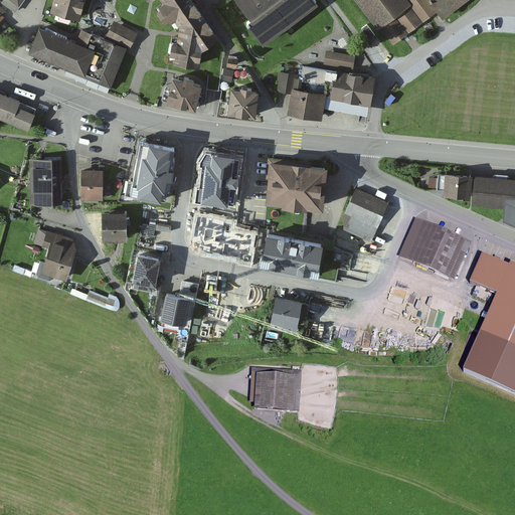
[(51,0),(49,7),(80,16),(84,0),(51,0)]
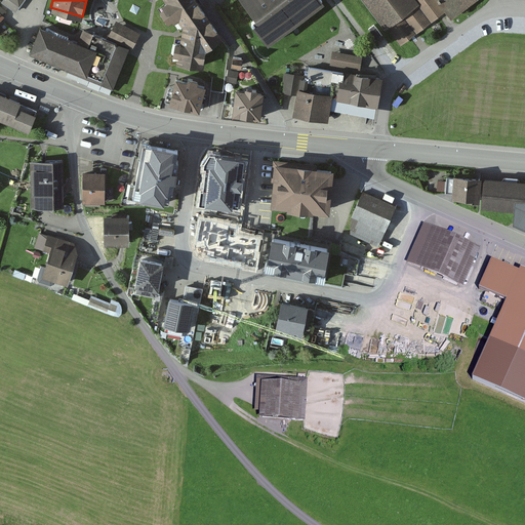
[(171,61),(204,68),(207,47),(225,35),(199,0),(166,0),(163,3),(164,5),(159,9),(169,25),(178,18),(184,26),(182,36),(180,41),(175,40),(171,61)]
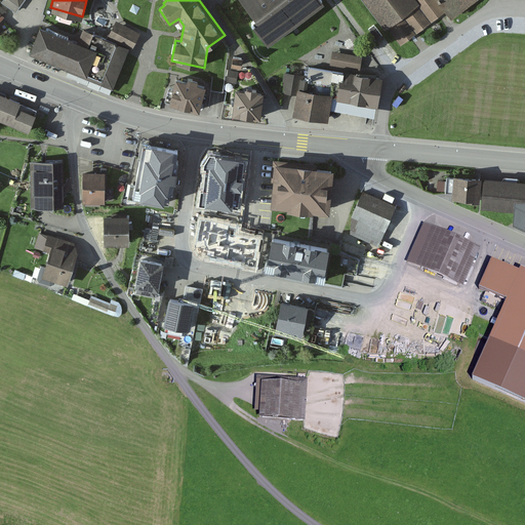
[(267,47),(324,4),(320,0),(239,0),(254,21),(249,25),(267,47)]
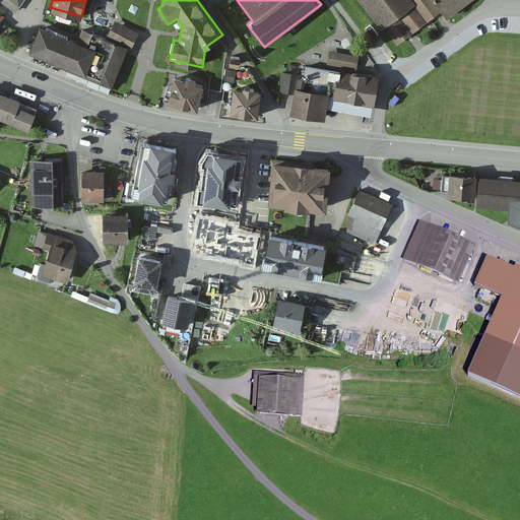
[(519,0),(361,0),(383,28),(385,26),(398,43),(442,13),(446,18),(469,0),(519,0)]
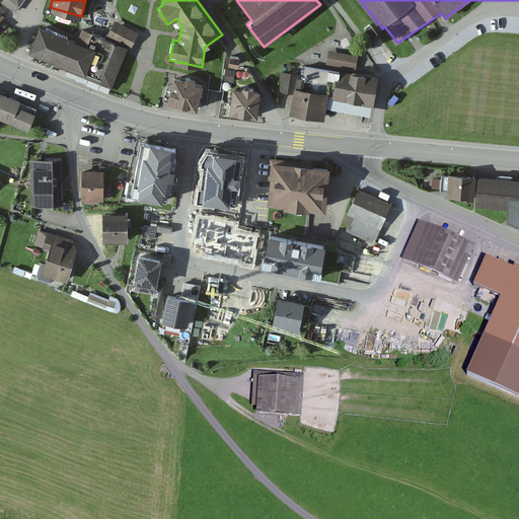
[(139,31),(116,19),(107,33),(132,46),(139,31)]
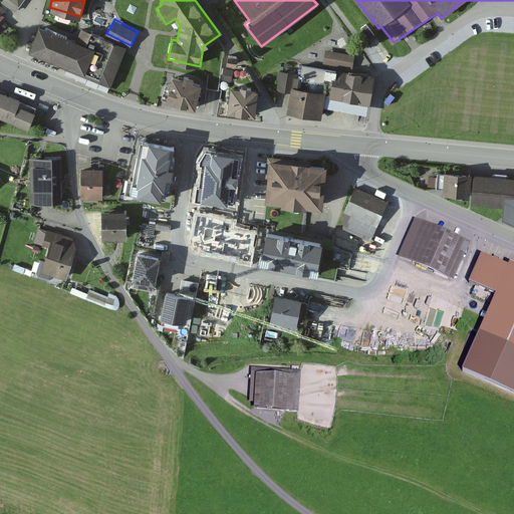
[(38,24),(28,51),(67,65),(66,67),(92,77),(110,84),(125,45),(79,28),(75,38),(38,24)]
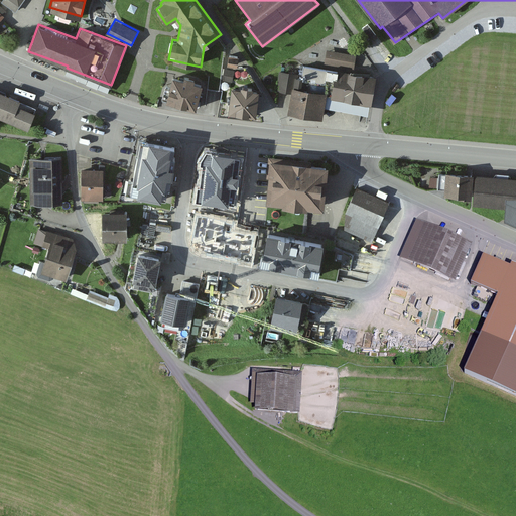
[(369,24),(363,28),(371,38),(377,34),(369,24)]
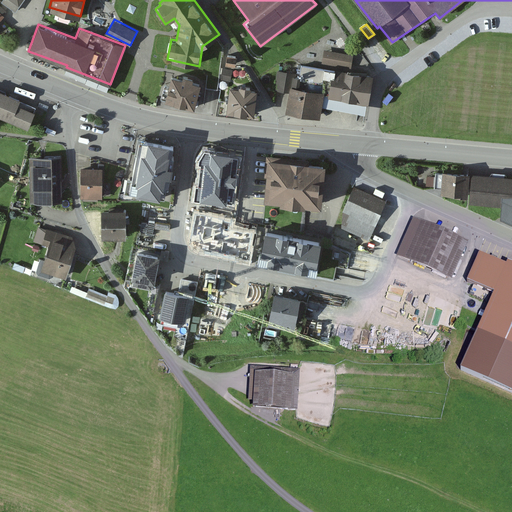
[(354,54),(324,49),(322,62),(352,67),(354,54)]
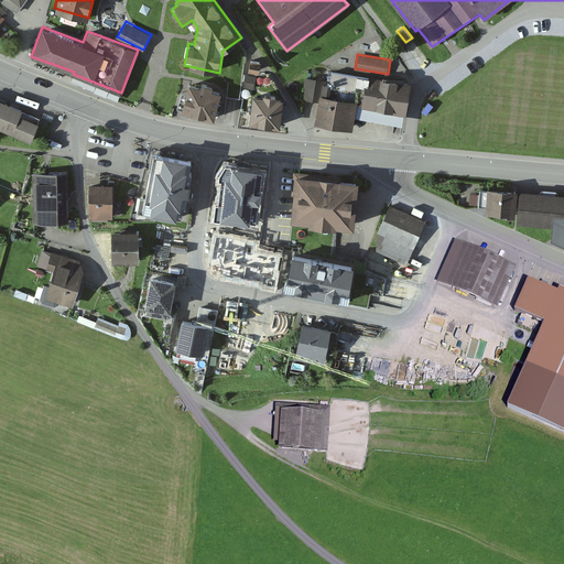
[(251,56),(249,66),(259,67),(261,57),(251,56)]
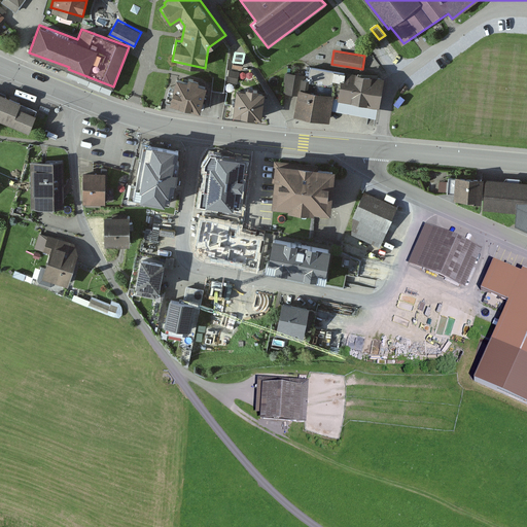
[(332,96),(379,104),(384,78),(311,66),(307,88),(334,92),(332,96)]
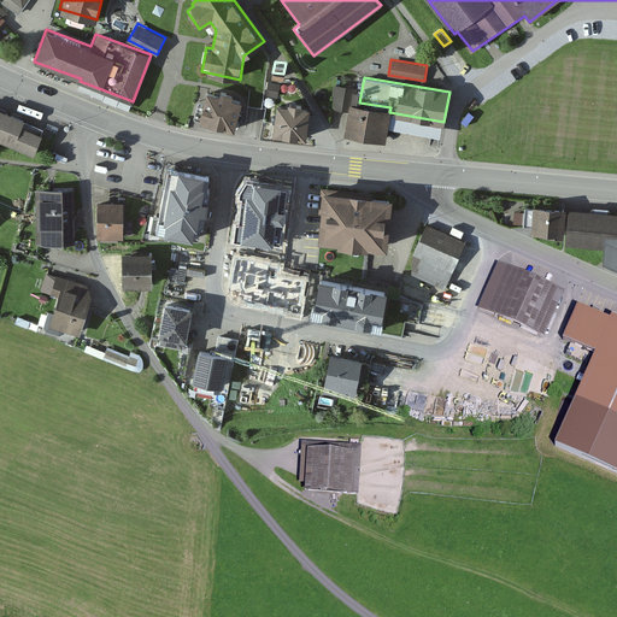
[(269,82),(266,94),(277,97),(280,83),(269,82)]
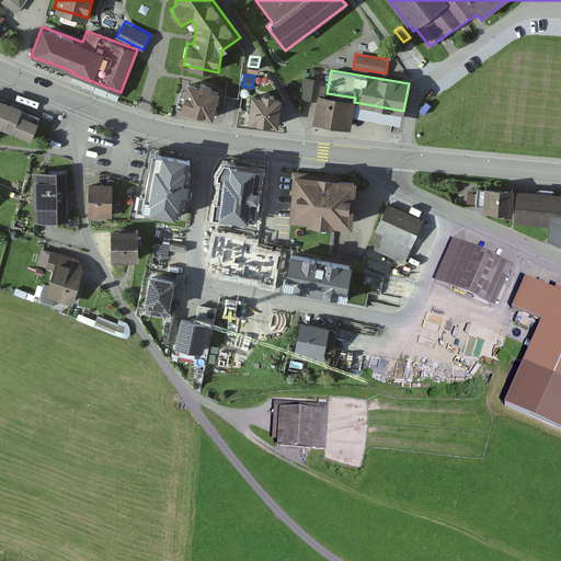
[(321,78),(305,76),(301,96),(317,100),(318,92),(321,78)]
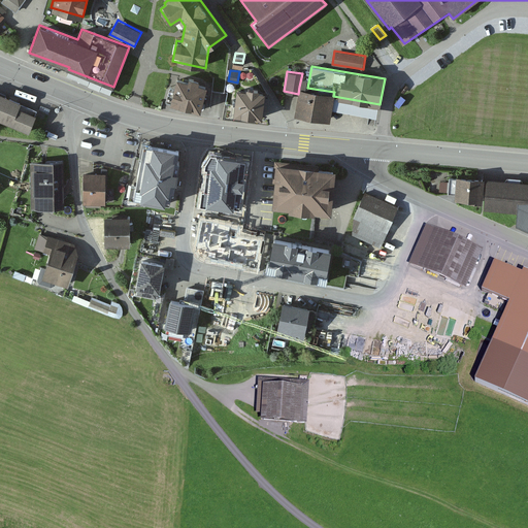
[(171,102),(201,109),(207,85),(199,83),(199,78),(190,76),(189,79),(177,76),(171,102)]
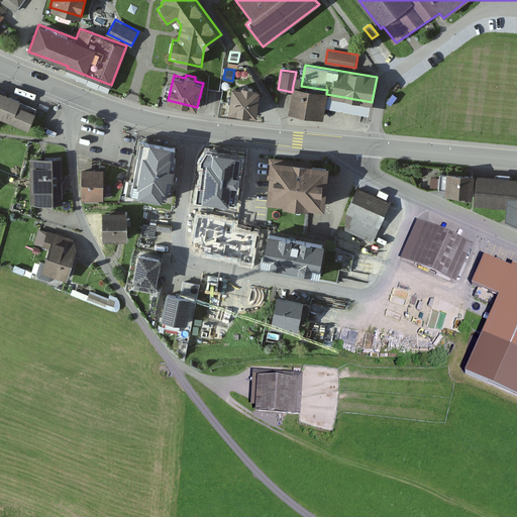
[(289,112),(323,117),(324,106),(326,94),(327,90),(293,85),(292,92),(289,112)]
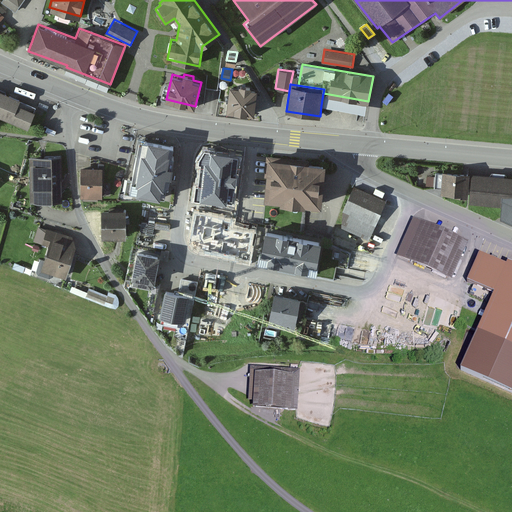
[(228,88),(225,116),(252,119),(255,92),(250,91),(250,88),(237,87),(237,89),(228,88)]
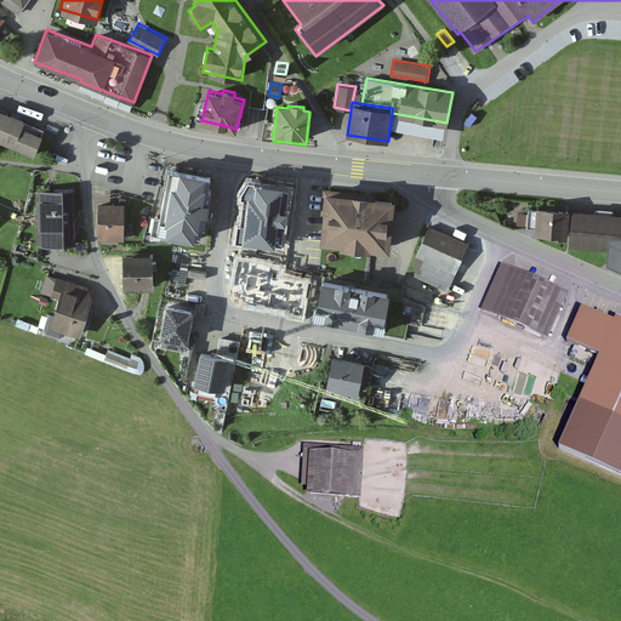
[(0,140),(34,154),(43,134),(22,125),(24,118),(0,108),(0,140)]
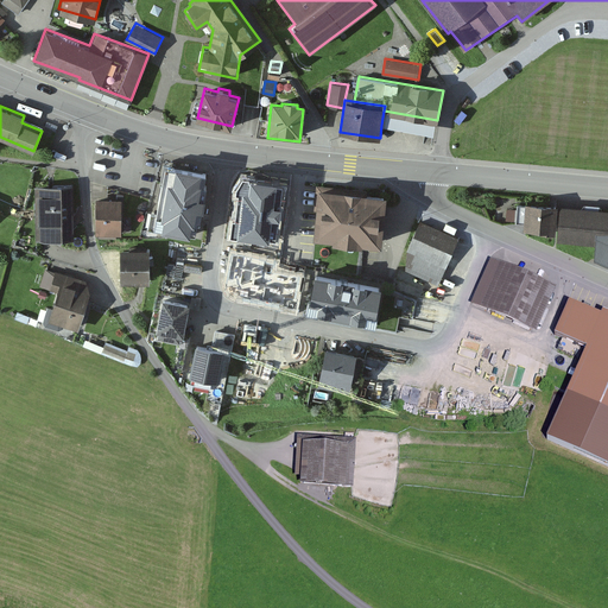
[(384,111),(381,125),(435,134),(437,120),(384,111)]
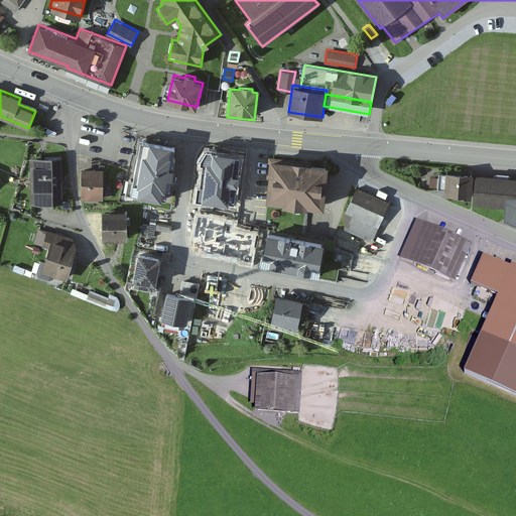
[(176,145),(141,138),(131,189),(166,196),(176,145)]
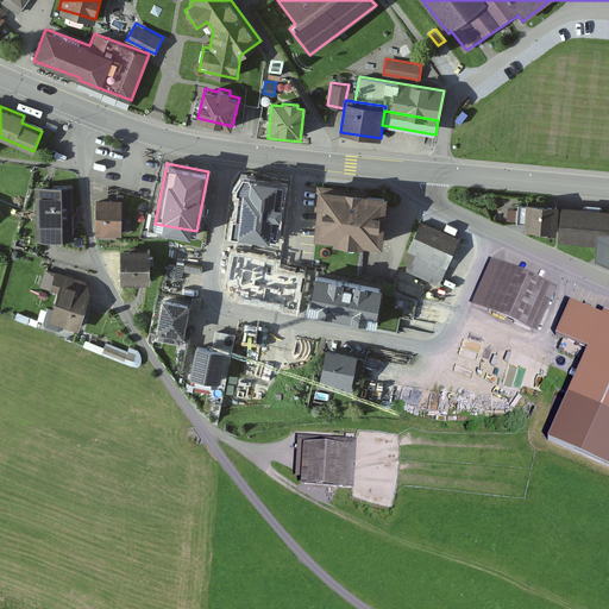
[(388,193),(320,186),(315,236),(383,243),(388,193)]
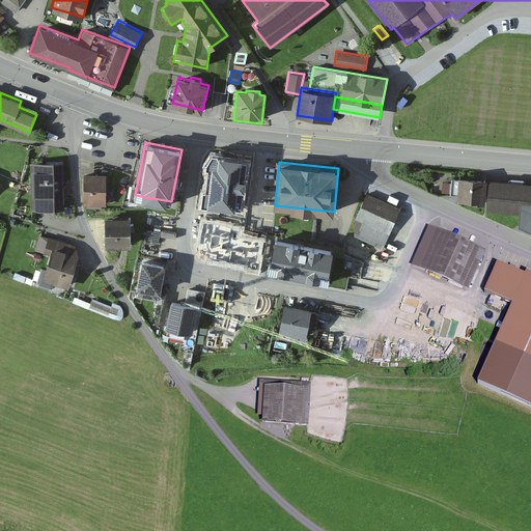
[(64,163),(32,163),(32,208),(64,208),(64,163)]
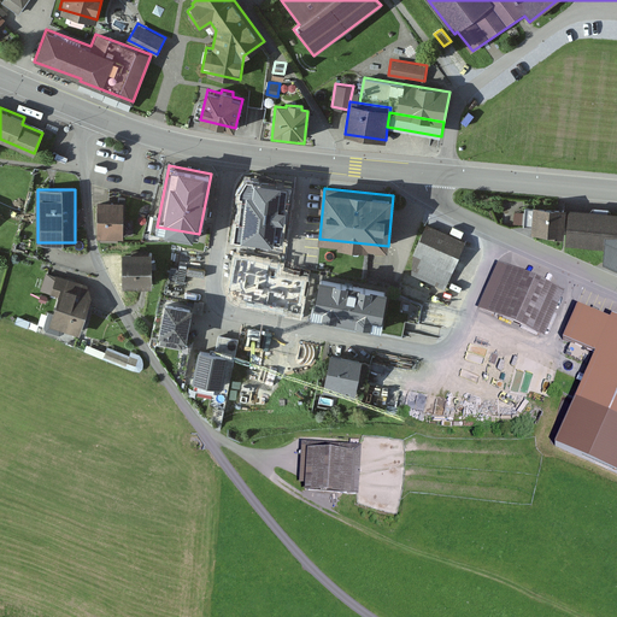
[(123,238),(124,203),(99,203),(99,238),(123,238)]
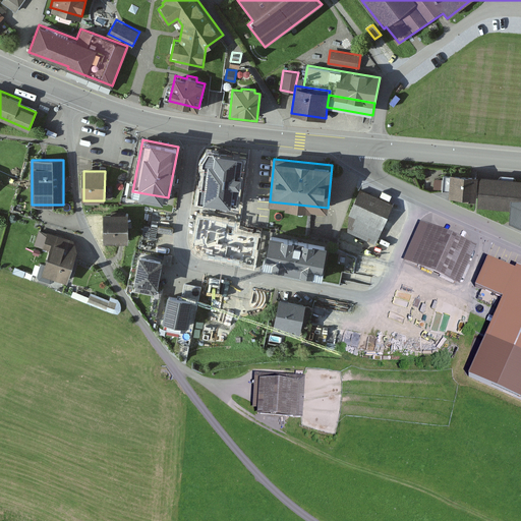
[(474,198),(476,177),(452,174),(451,176),(450,191),(449,194),(462,195),(462,197),(474,198)]
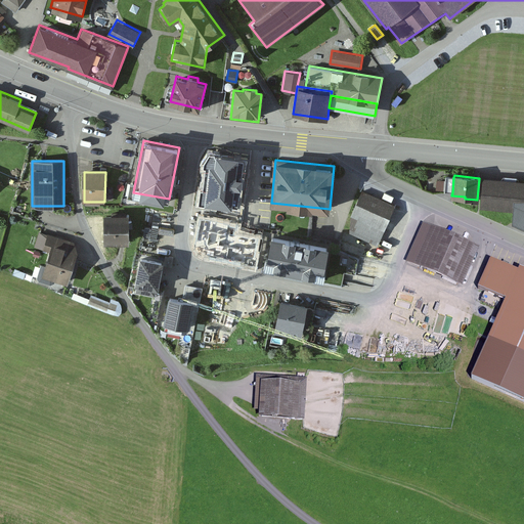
[(452,192),(453,177),(446,176),(445,191),(452,192)]
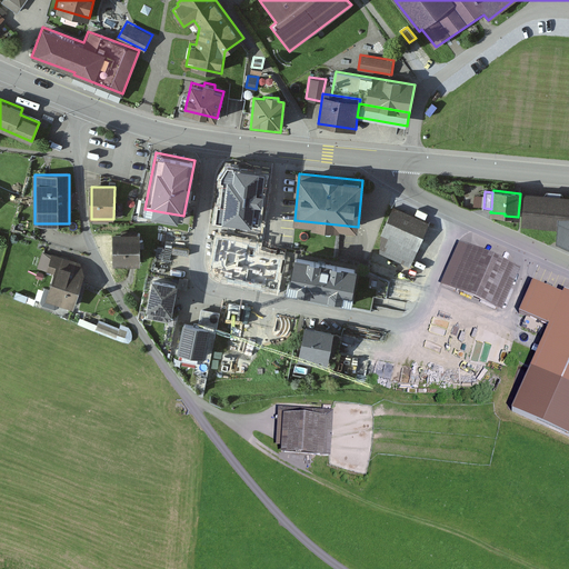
[(568,247),(568,196),(525,191),(522,225),(558,229),(557,241),(568,247)]
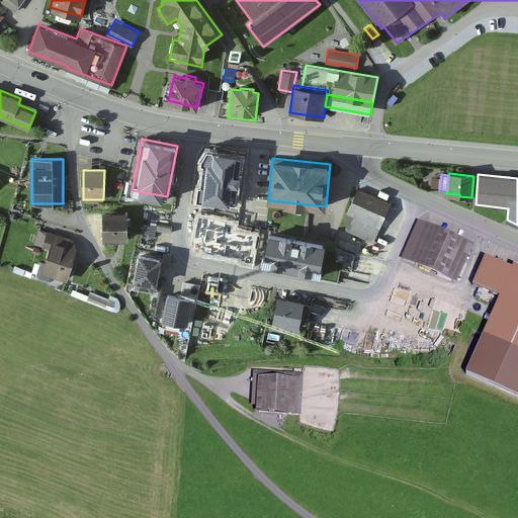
[(359,188),(343,225),(375,239),(392,202),(359,188)]
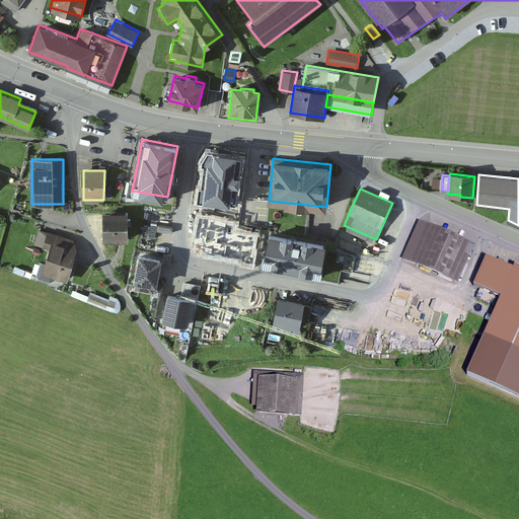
[(128,211),(104,211),(104,238),(128,238),(128,211)]
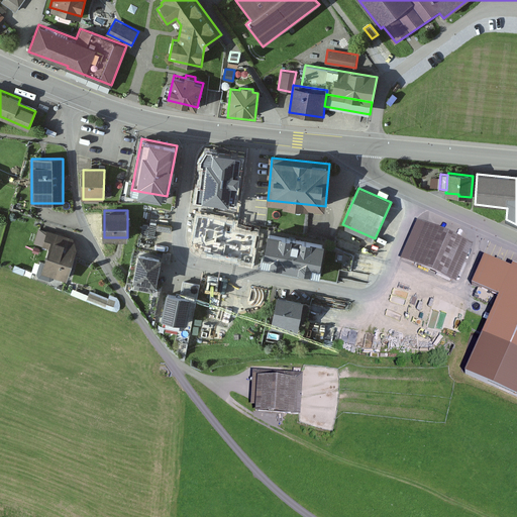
[(473,244),(417,220),(400,259),(455,283),(473,244)]
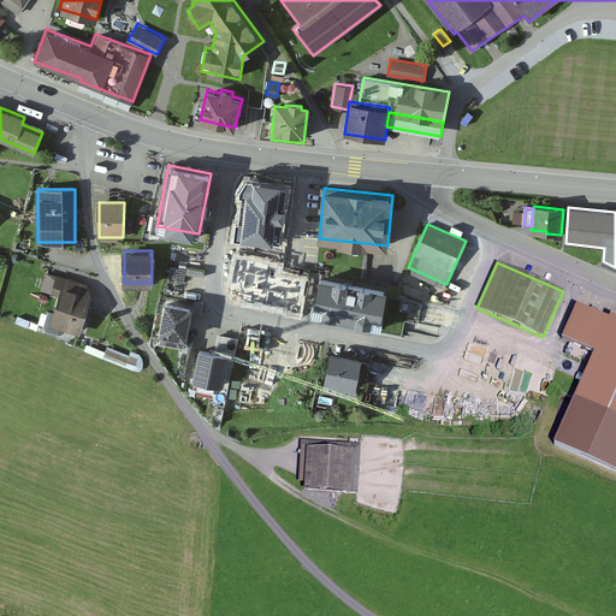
[(51,292),(57,274),(47,271),(41,290),(51,292)]
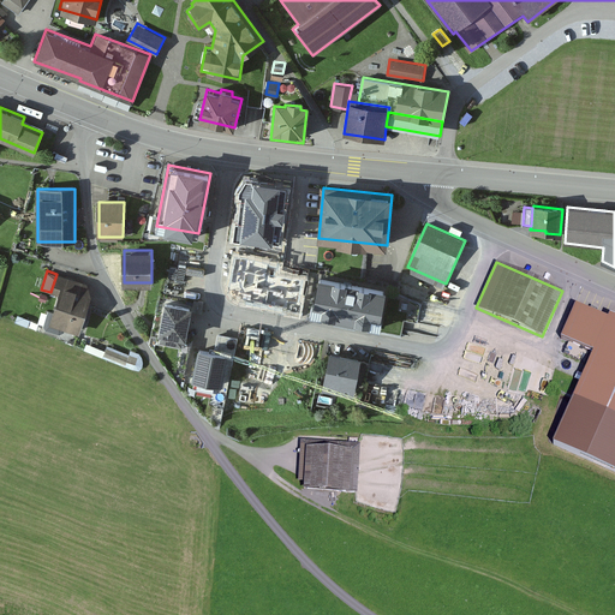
[(88,284),(57,274),(51,292),(59,294),(53,311),(48,309),(43,326),(46,329),(60,333),(64,332),(64,329),(79,334),(91,294),(88,284)]
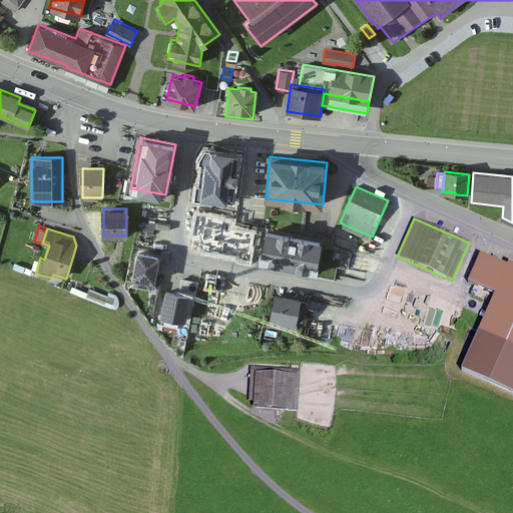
[(323,240),(266,228),(260,259),(317,271),(323,240)]
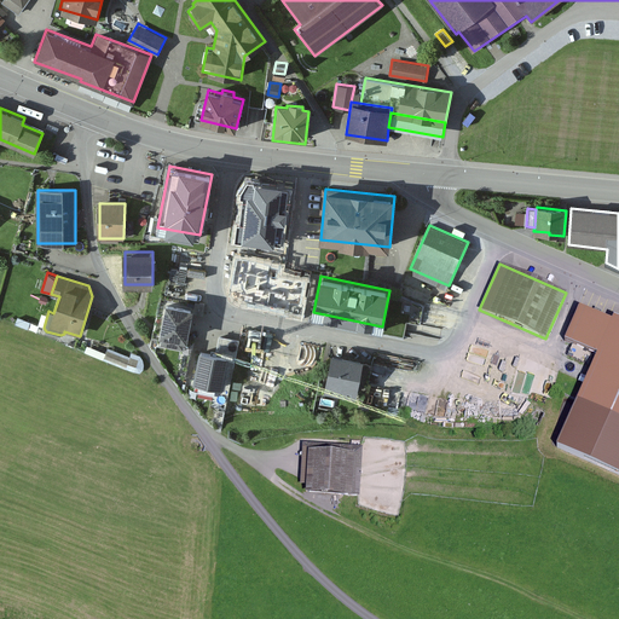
[(195,306),(167,300),(160,334),(163,334),(161,342),(184,347),(185,340),(187,340),(194,312),(195,306)]
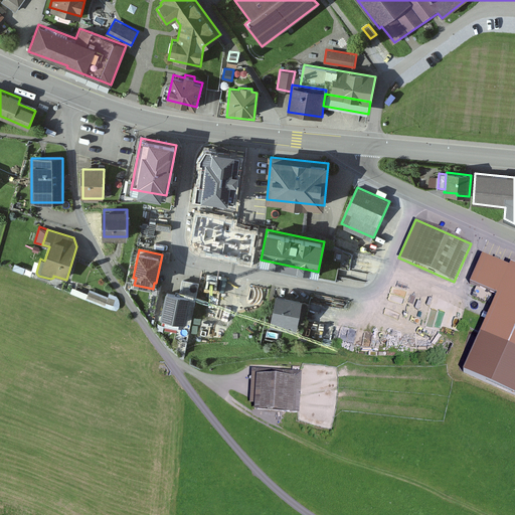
[(163,250),(162,254),(161,260),(169,262),(171,252),(163,250)]
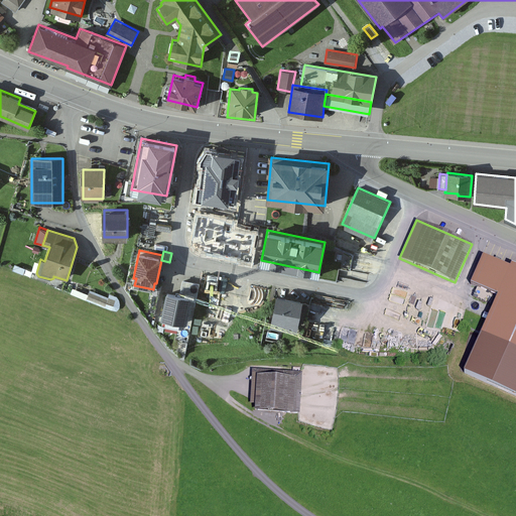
[(500,296),(512,269),(484,256),(472,284),(500,296)]
